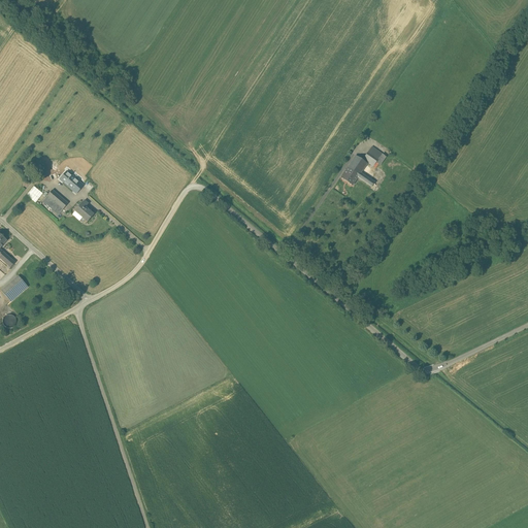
[(378,158),(370,152),(369,151),(363,160),(372,167),(378,158)]
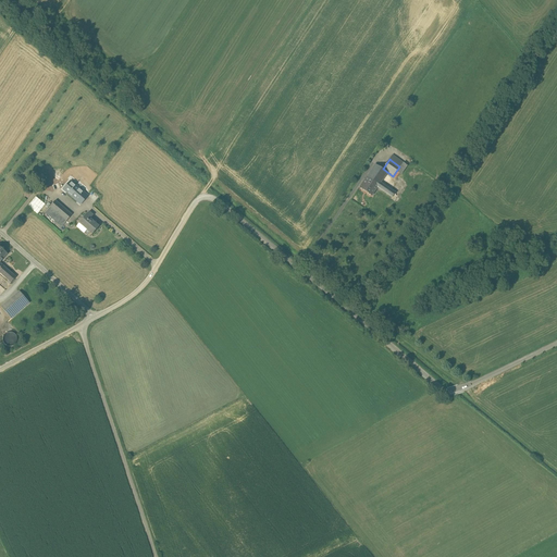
[(387,173),(376,165),(370,176),(379,182),(383,176),(385,177),(387,173)]
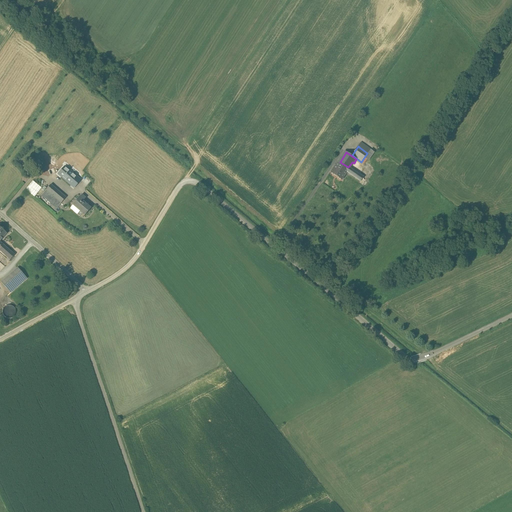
[(348,167),(340,162),(333,172),(341,177),(348,167)]
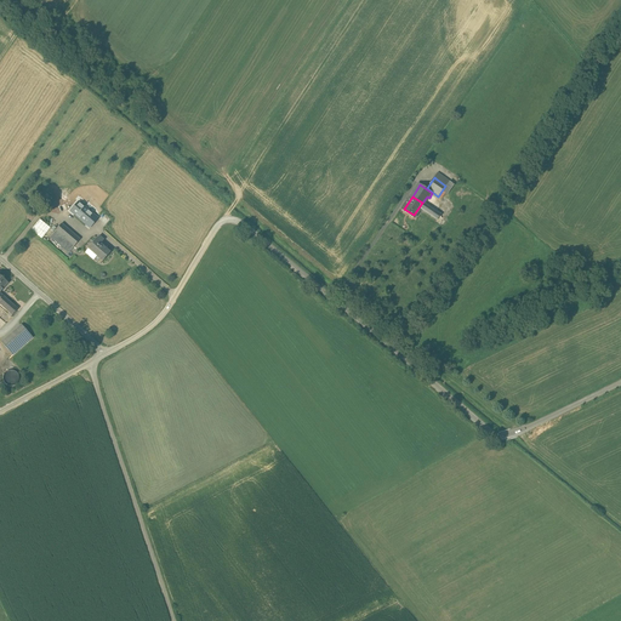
[(422,203),(414,215),(417,217),(429,198),(427,197),(422,203)]
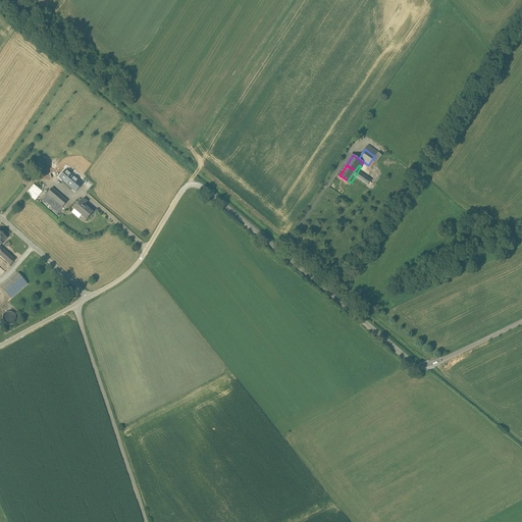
[(66,168),(59,176),(75,191),(83,183),(66,168)]
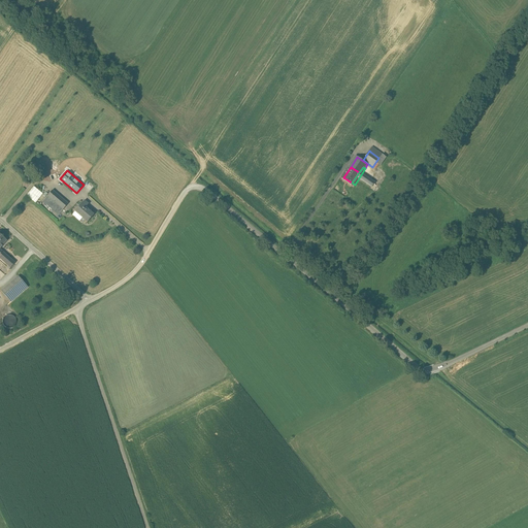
[(36,202),(43,193),(34,186),(27,195),(36,202)]
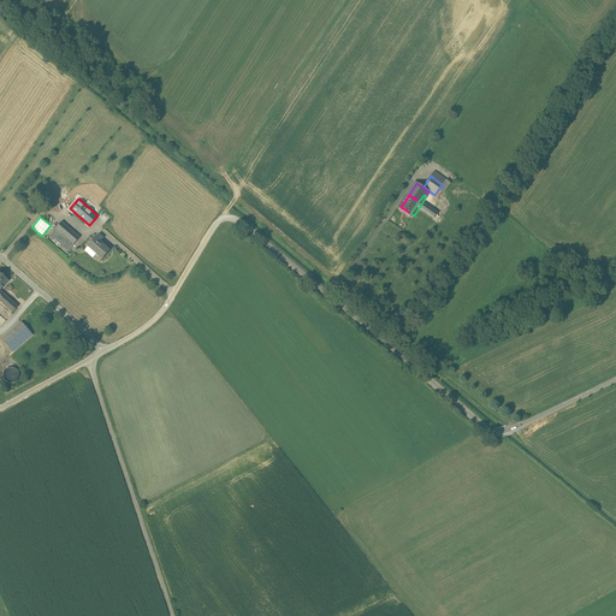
[(81,235),(61,219),(55,227),(75,243),(81,235)]
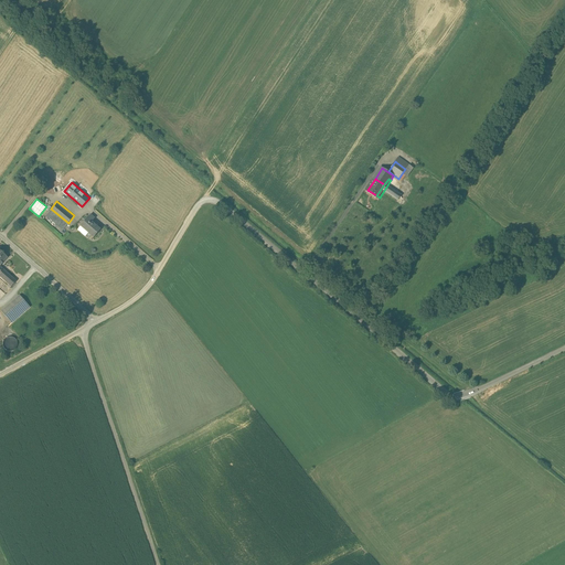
[(95,217),(91,213),(81,225),(94,236),(102,228),(92,221),(95,217)]
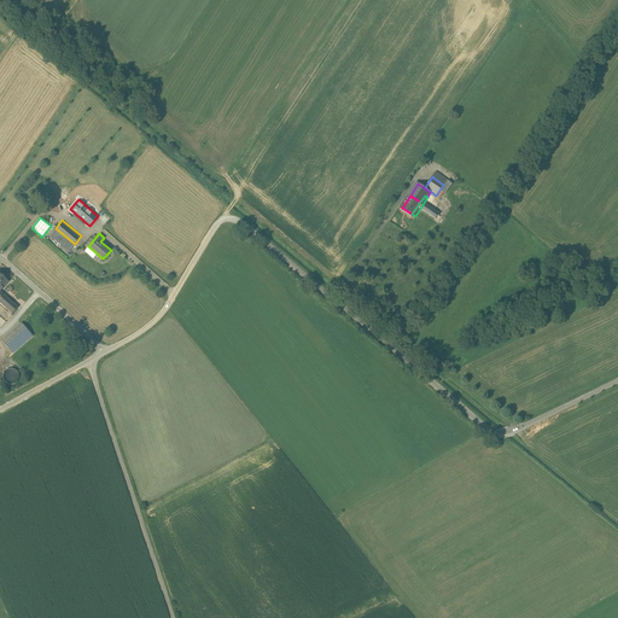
[(18,305),(0,289),(0,302),(12,313),(18,305)]
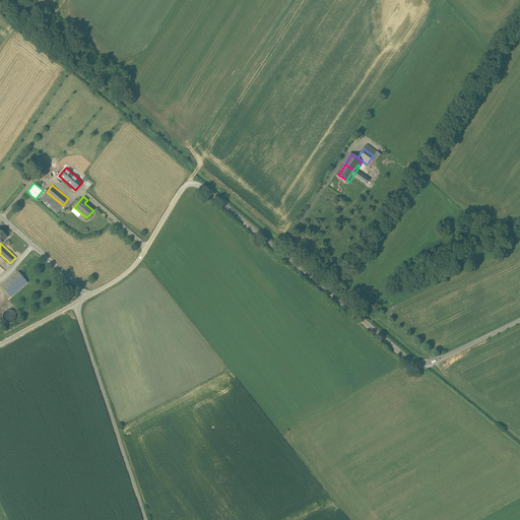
[(18,271),(1,285),(11,298),(28,283),(18,271)]
